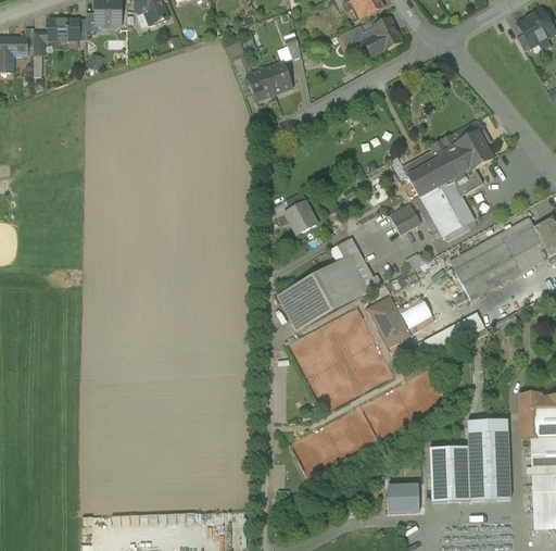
[(104,0),(95,0),(95,11),(95,23),(96,23),(121,23),(121,0),(104,0)]
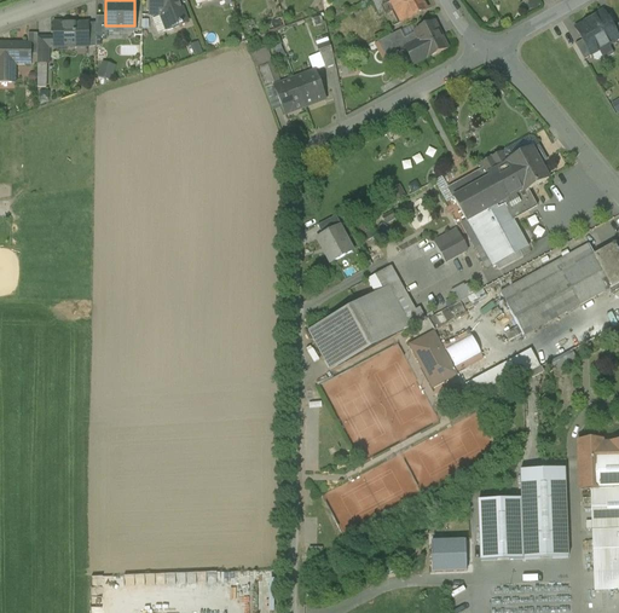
[(148,0),(149,10),(161,10),(167,27),(179,22),(180,23),(183,22),(181,21),(187,18),(180,0),(148,0)]
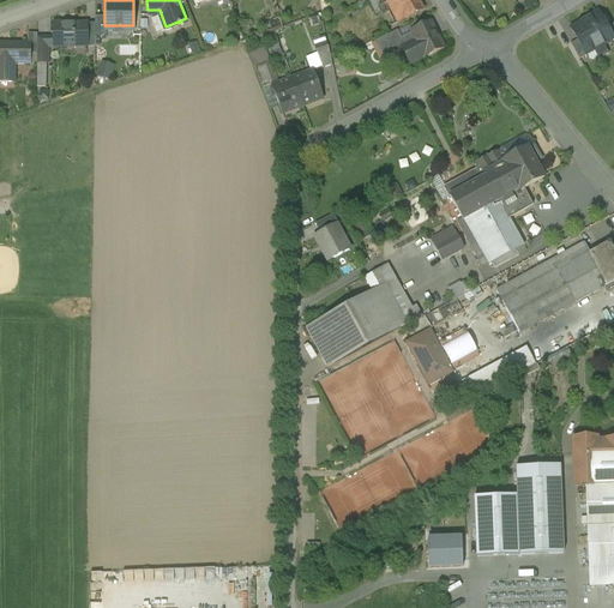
[(371,0),(375,10),(390,2),(389,0),(371,0)]
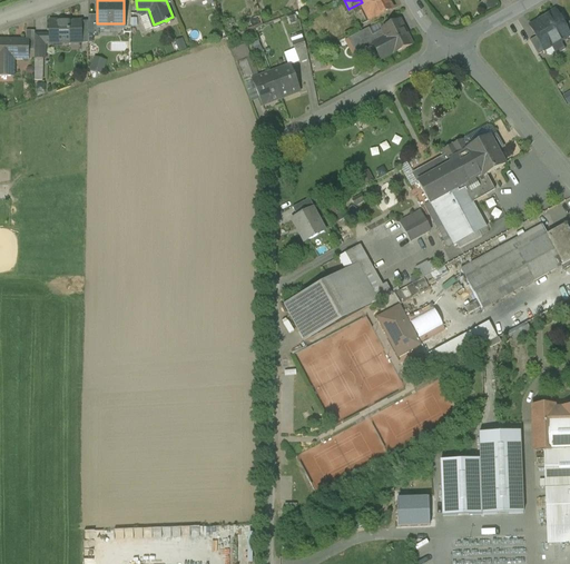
[(361,0),(362,2),(369,17),(376,12),(376,13),(393,5),(391,0),(361,0)]
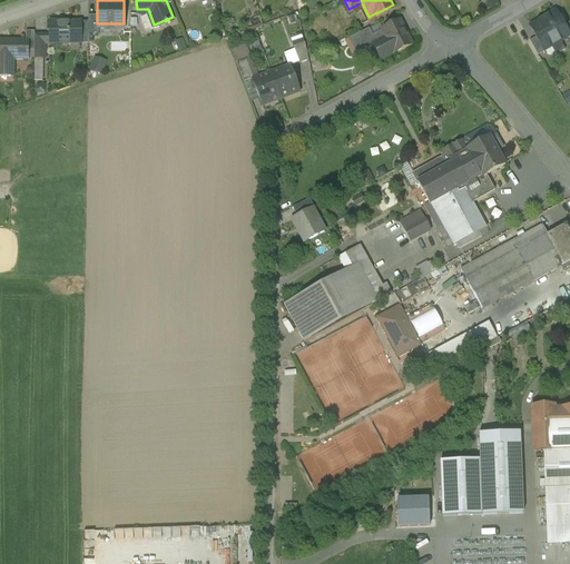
[(554,6),(546,10),(547,12),(530,22),(536,32),(543,46),(544,46),(569,31),(563,21),(554,6)]
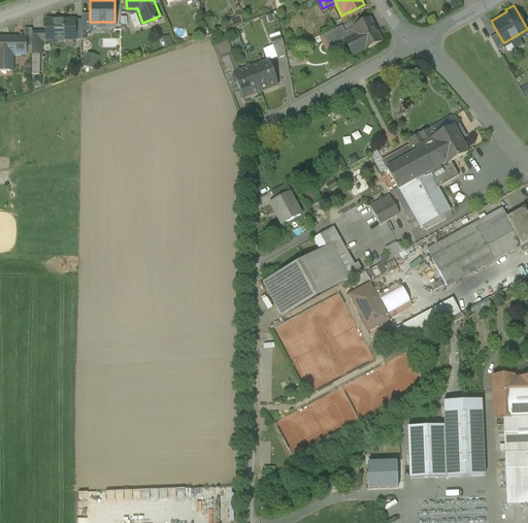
[(90,10),(81,10),(81,15),(81,29),(91,29),(91,22),(90,22),(90,10)]
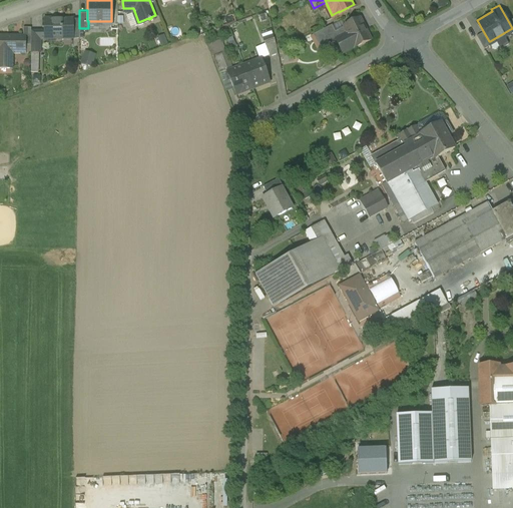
[(72,15),(55,16),(55,14),(45,15),(45,28),(45,35),(73,34),(72,16),(72,15)]
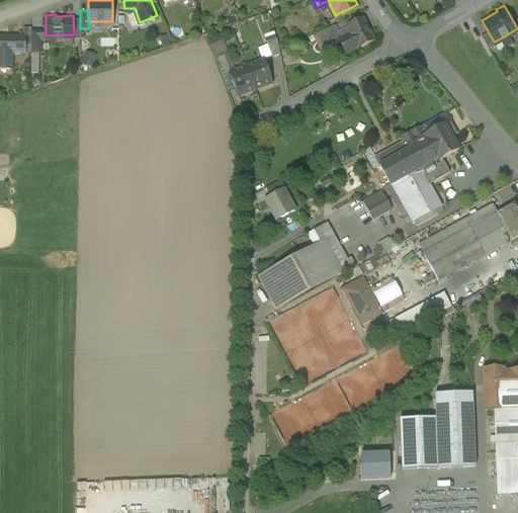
[(363,15),(347,23),(351,31),(339,36),(346,50),(357,45),(374,35),(373,35),(369,29),(370,28),(367,22),(366,22),(363,15)]
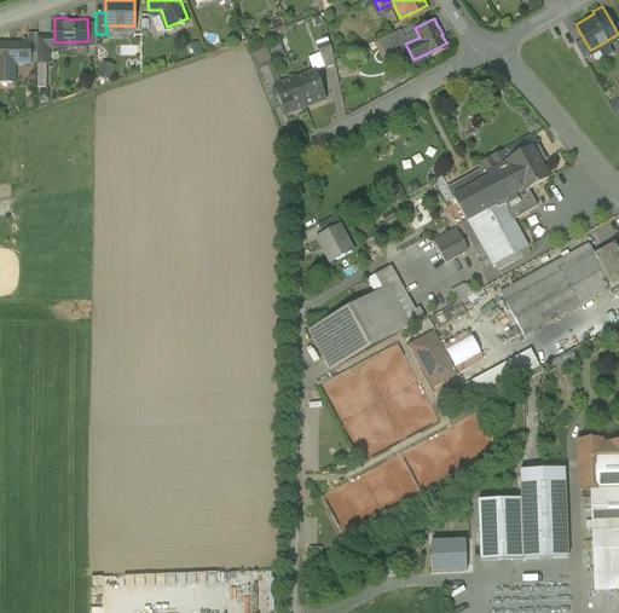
[(400,25),(379,36),(388,56),(398,52),(397,50),(398,50),(397,48),(405,44),(420,38),(415,28),(404,33),(400,25)]
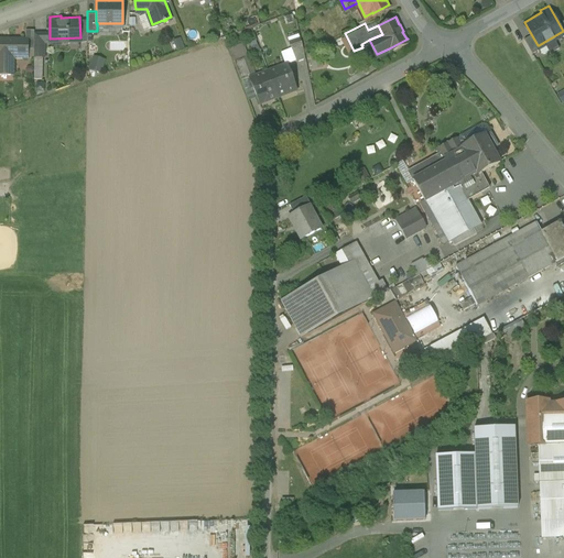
[(50,31),(34,31),(34,45),(34,53),(43,53),(43,39),(50,39),(50,31)]
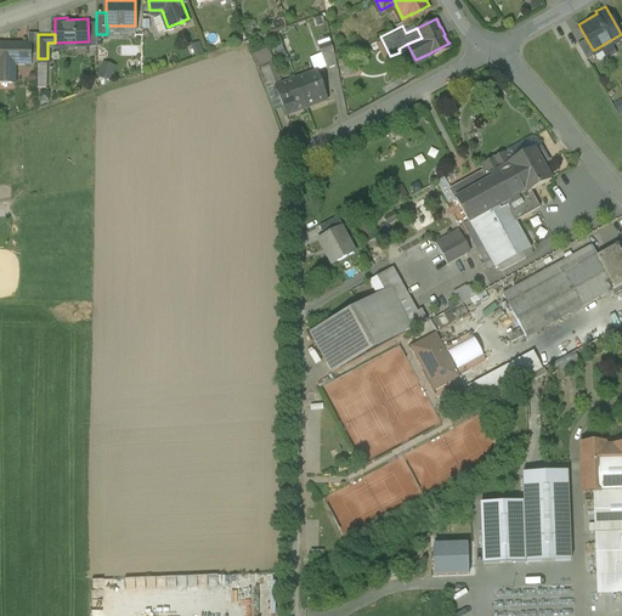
[(584,35),(578,40),(587,56),(594,51),(594,50),(593,50),(584,35)]
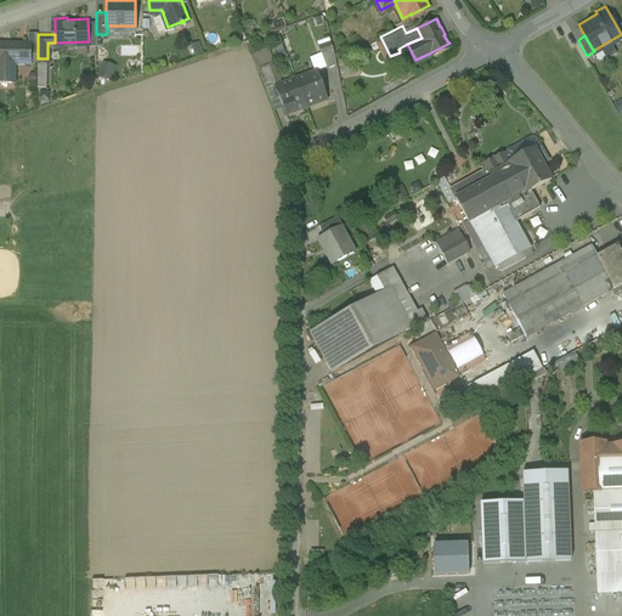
[(28,40),(0,39),(0,78),(15,79),(15,60),(30,60),(30,50),(30,40),(28,40)]
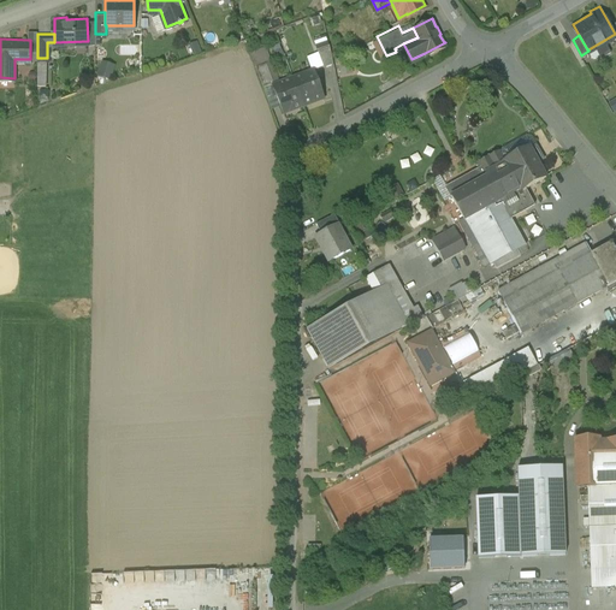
[(330,41),(318,46),(324,64),(332,60),(330,41)]
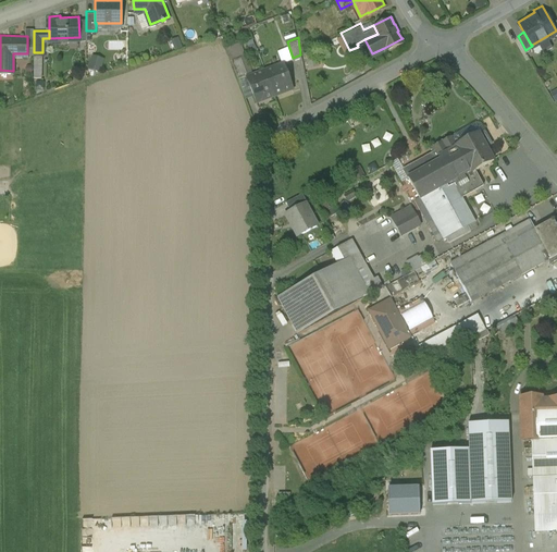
[(239,38),(226,44),(231,57),(240,53),(247,70),(251,68),(239,38)]
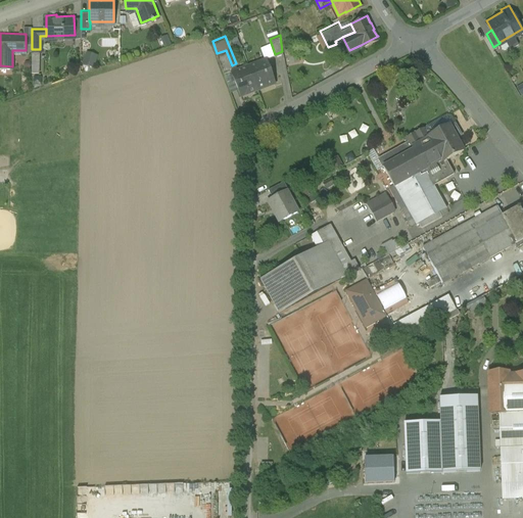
[(96,63),(99,50),(87,48),(84,60),(96,63)]
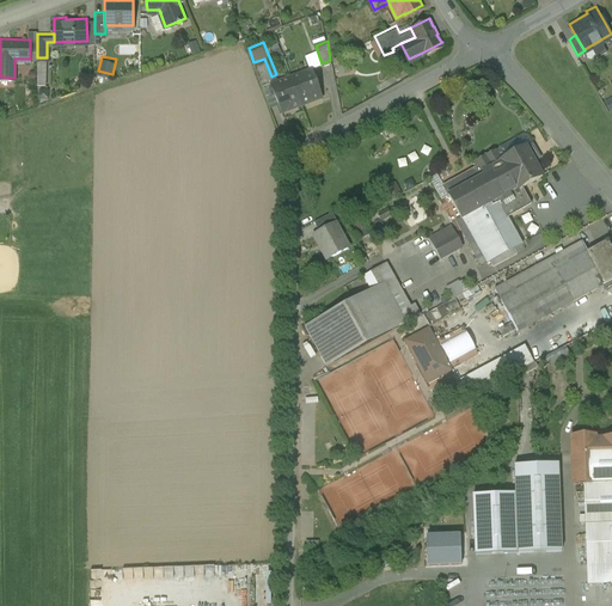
[(264,59),(254,62),(261,80),(271,77),(264,59)]
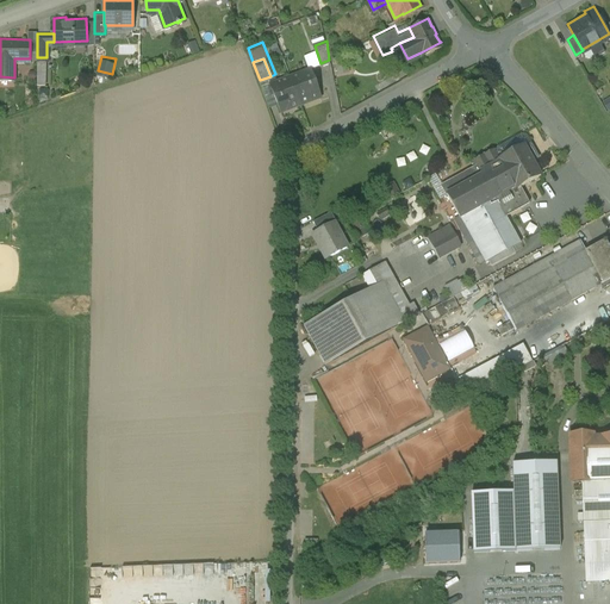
[(310,66),(290,73),(300,101),(302,101),(300,99),(319,92),(321,94),(310,66)]
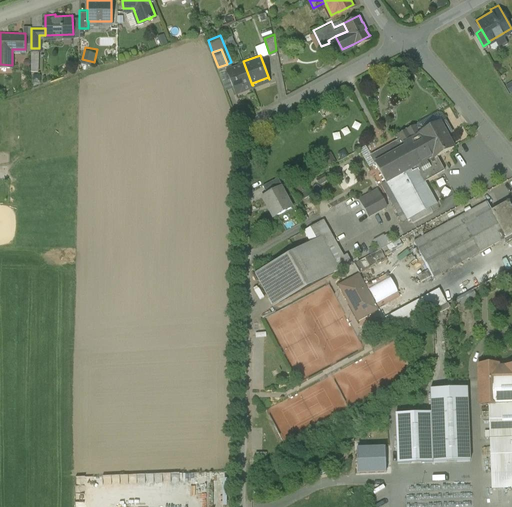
[(243,61),(226,67),(235,91),(236,91),(236,89),(251,84),(251,85),(252,85),(243,61)]
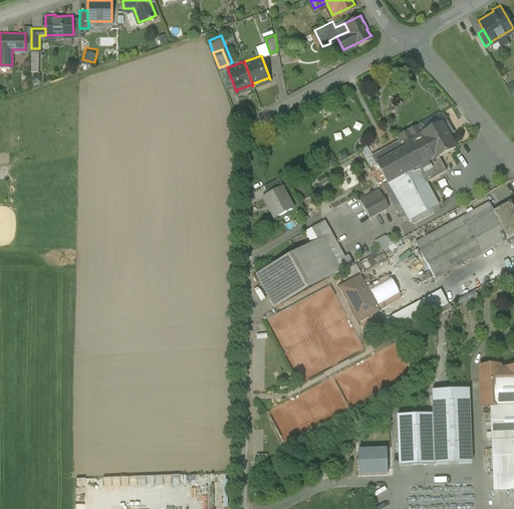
[(401,138),(372,154),(387,180),(383,182),(401,214),(406,212),(409,218),(411,217),(413,220),(415,220),(434,210),(432,206),(438,202),(426,180),(428,178),(446,168),(438,155),(455,145),(448,133),(451,131),(451,130),(448,131),(446,126),(445,126),(443,121),(443,120),(442,121),(442,120),(421,132),(417,123),(399,133),(401,138)]
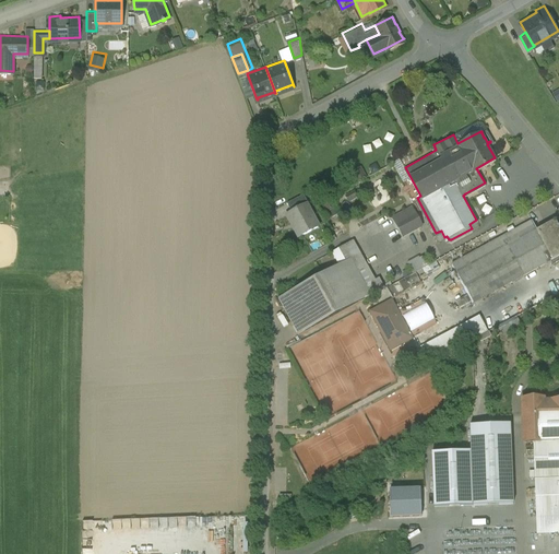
[(299,192),(286,200),(290,209),(304,201),(299,192)]
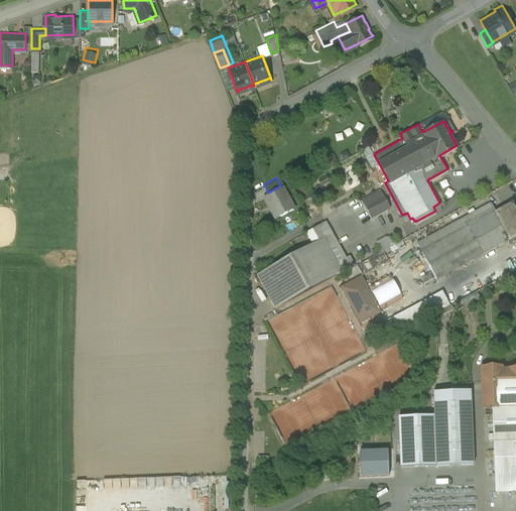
[(268,193),(265,195),(276,215),(293,206),(281,185),(280,185),(268,193)]
